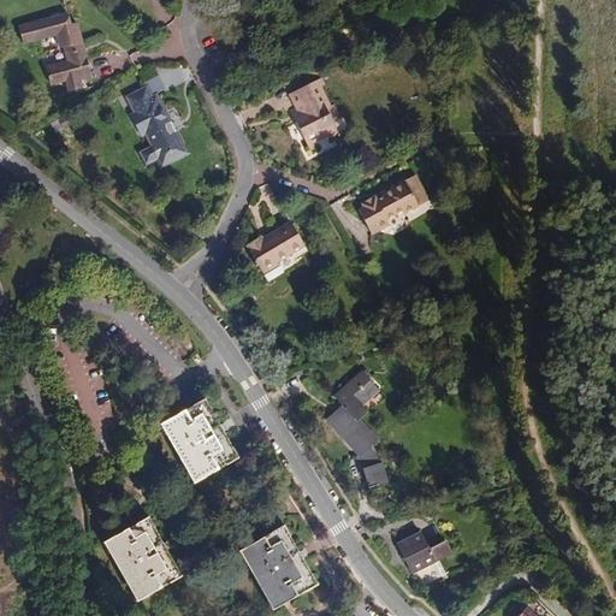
[(80,45),(83,43),(77,23),(71,24),(69,17),(67,13),(19,28),(24,45),(40,40),(43,52),(60,47),(61,48),(64,47),(69,61),(46,67),(51,86),(66,81),(69,92),(83,88),(81,80),(93,76),(87,57),(83,58),(80,45)]
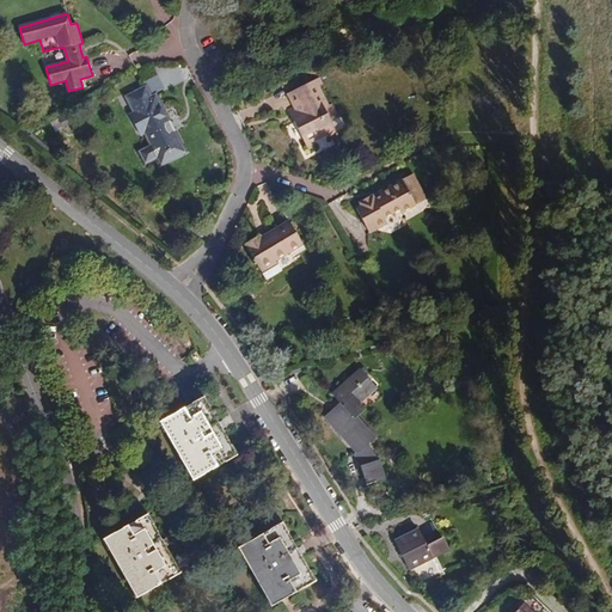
[(306,145),(310,144),(329,134),(331,138),(337,134),(330,118),(338,114),(334,103),(330,105),(320,85),(324,84),(320,77),(291,91),(301,116),(294,120),(306,145)]
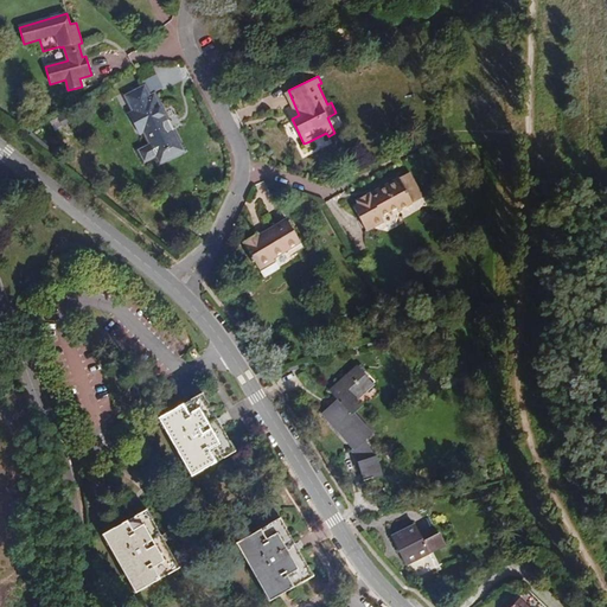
[(153,101),(149,94),(145,84),(125,95),(133,110),(129,113),(140,134),(145,132),(149,142),(141,147),(139,151),(142,158),(147,159),(155,154),(160,152),(161,155),(168,159),(177,154),(178,147),(176,144),(180,141),(158,98),(153,101)]
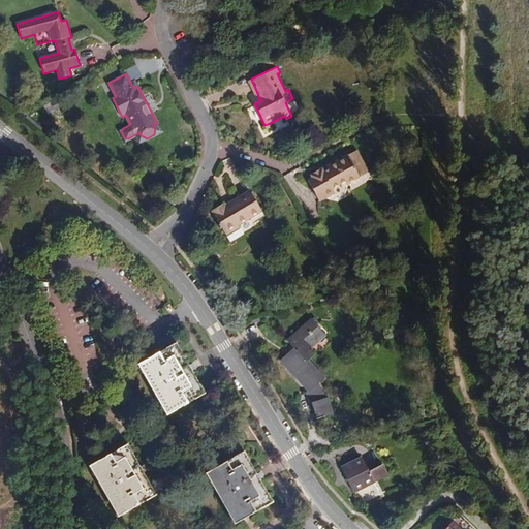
[(260,100),(251,79),(247,81),(253,94),(250,96),(254,103),(260,100)]
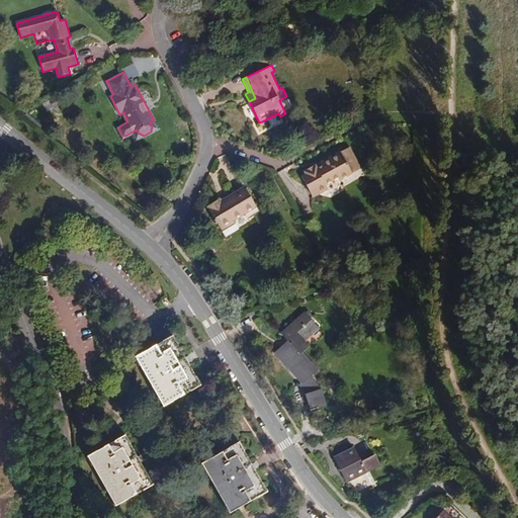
[(137,130),(133,132),(137,140),(144,136),(138,133),(137,130)]
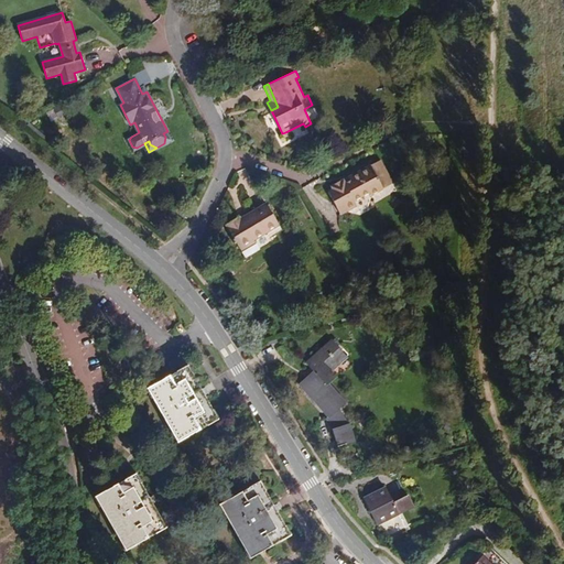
[(379,160),(370,165),(383,188),(392,183),(379,160)]
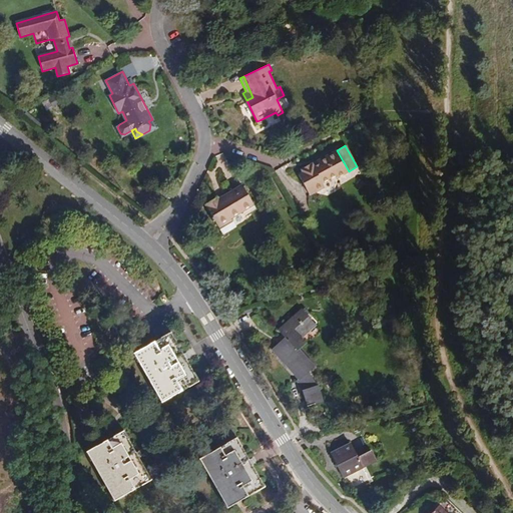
[(349,171),(337,150),(319,160),(321,163),(314,167),(313,164),(302,170),(303,172),(299,175),(310,195),(326,186),(329,192),(336,188),(338,177),(349,171)]
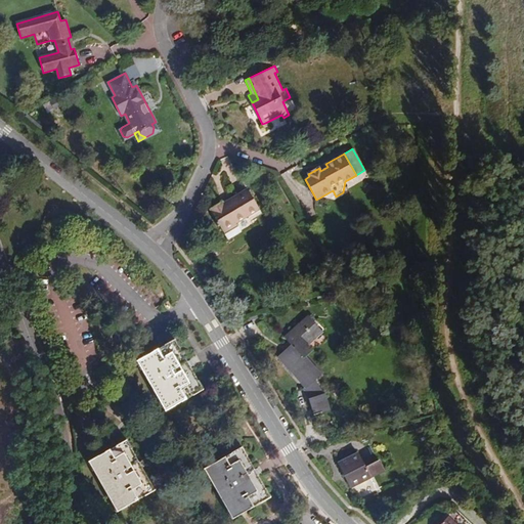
[(222,202),(209,209),(224,234),(237,226),(235,224),(260,209),(248,189),(223,204),(222,202)]
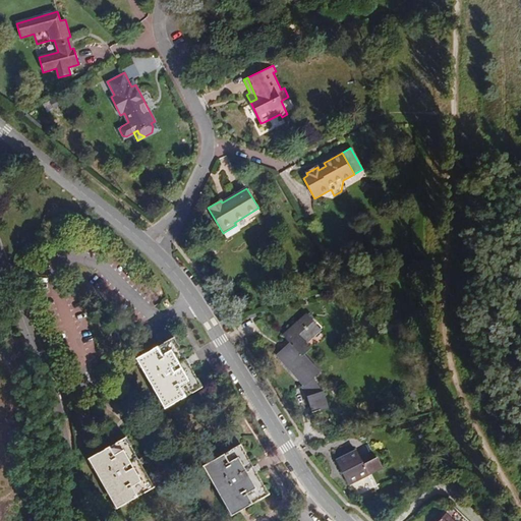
[(167,192),(164,196),(170,201),(173,197),(167,192)]
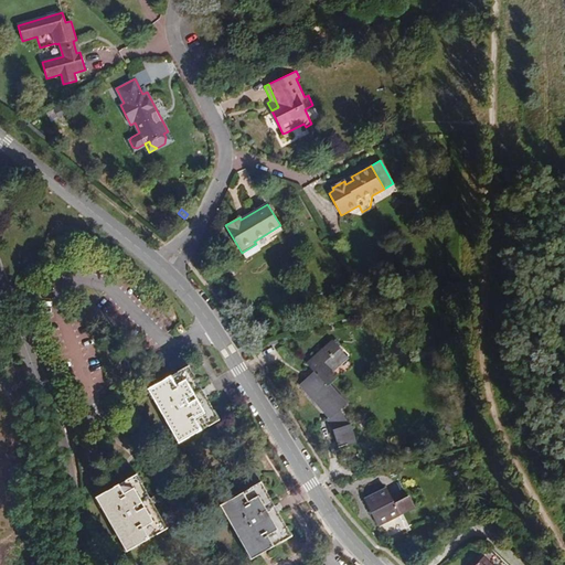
[(348,441),(355,438),(351,425),(350,426),(339,409),(345,404),(328,384),(336,377),(331,373),(347,359),(331,342),(308,363),(316,372),(301,385),(330,417),(327,420),(334,432),(340,445),(348,441)]
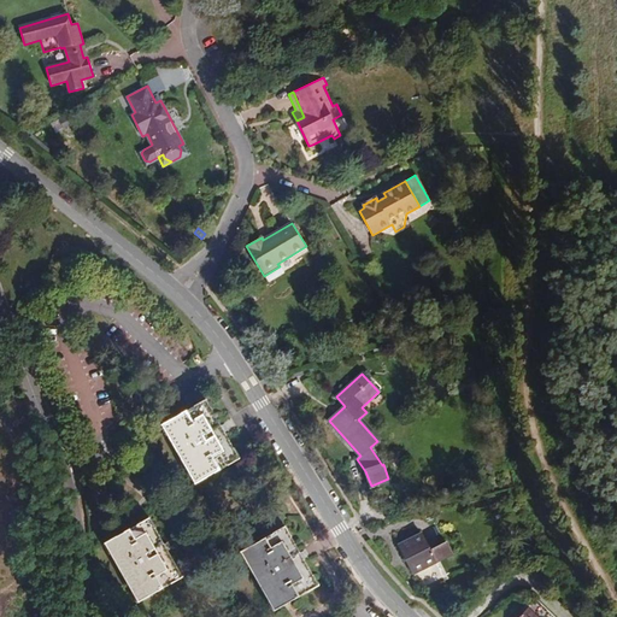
[(206,399),(160,425),(194,485),(240,459),(206,399)]
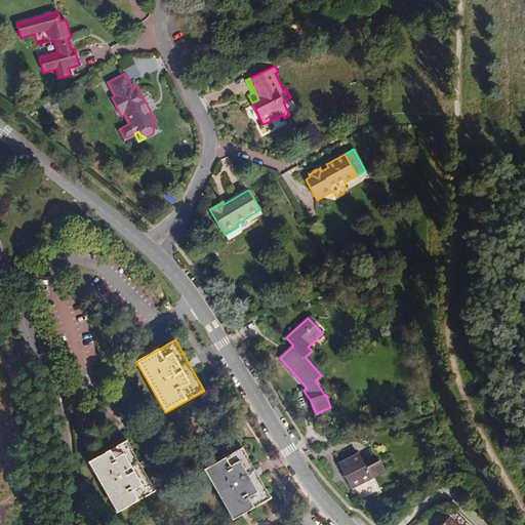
[(88,462),(117,513),(156,491),(126,441),(88,462)]
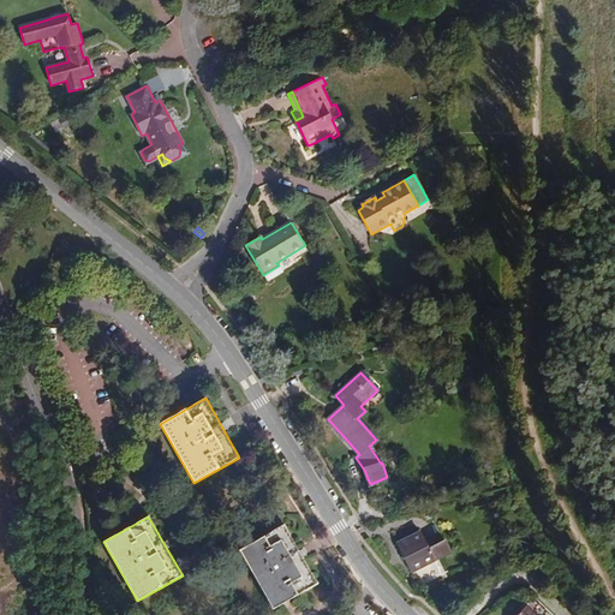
[(239,550),(273,609),(318,584),(284,524),(239,550)]
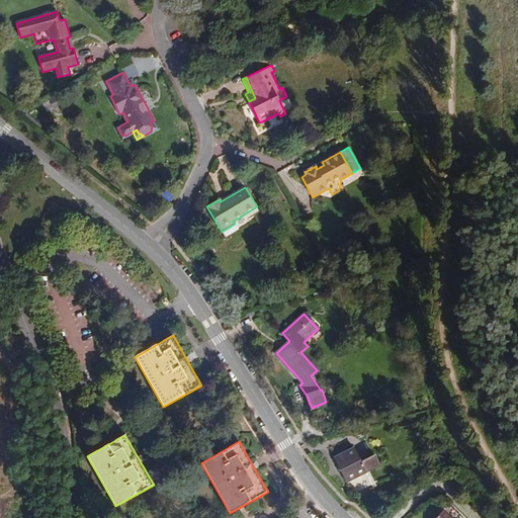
[(335,458),(347,482),(366,472),(369,470),(379,465),(375,456),(361,462),(354,448),(335,458)]
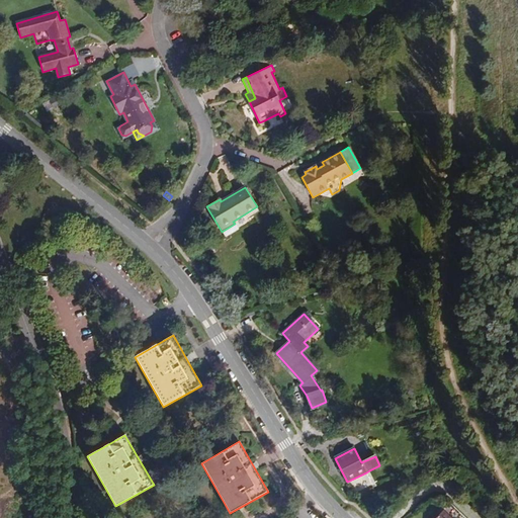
[(347,482),(353,496),(377,486),(369,470),(366,472),(347,482)]
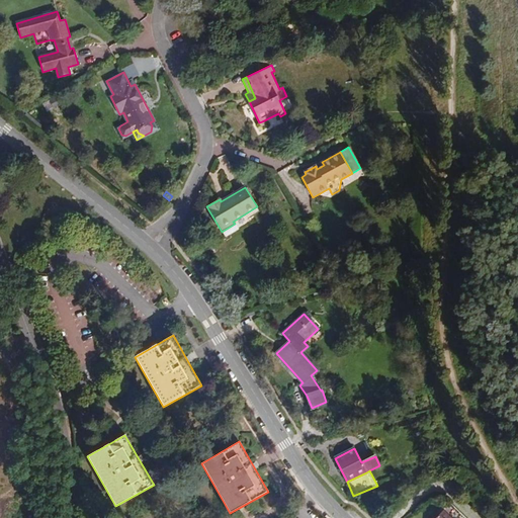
[(464,517),(450,503),(435,517),(464,517)]
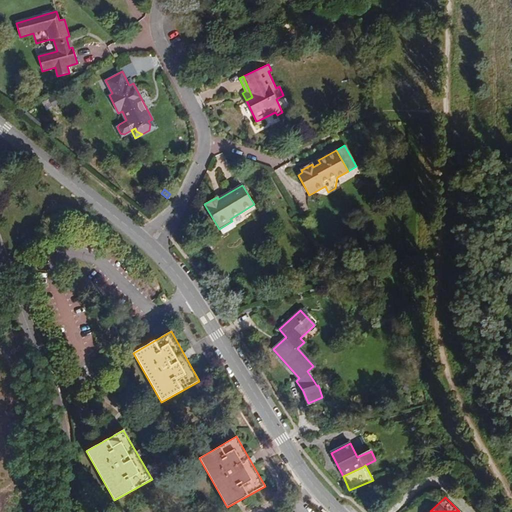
All buildings are outlined.
